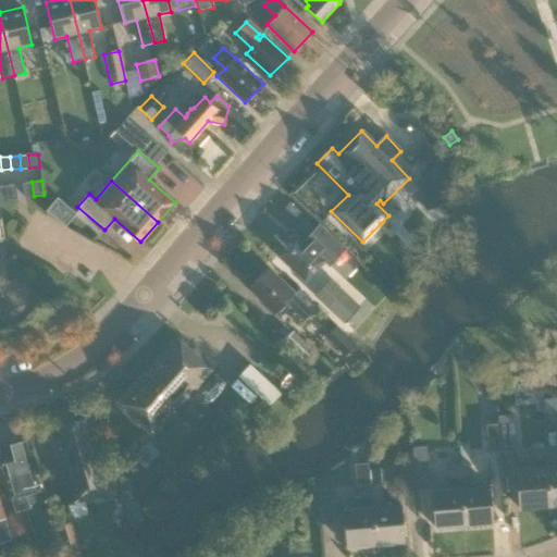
[(32,182),(23,184),(25,197),(34,196),(32,182)]
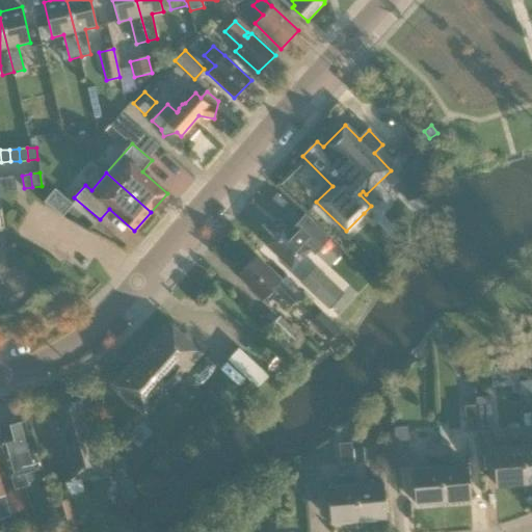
[(15,177),(5,178),(7,191),(17,190),(17,189),(15,177)]
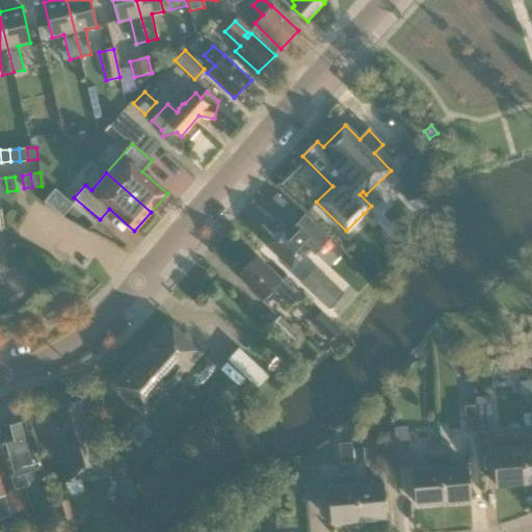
[(73,203),(55,189),(46,201),(62,214),(73,203)]
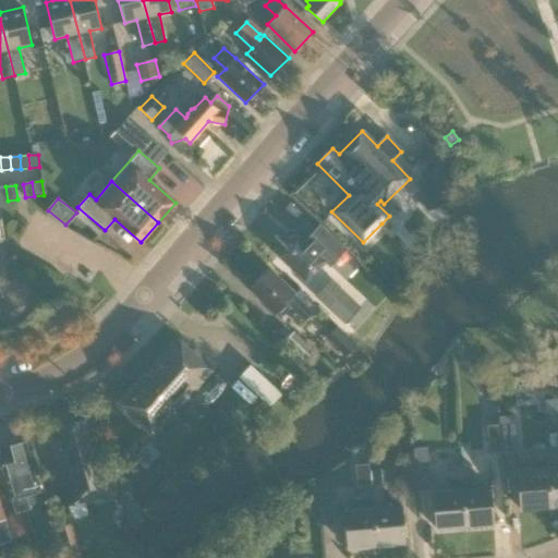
[(303,242),(296,235),(278,256),(305,282),(308,278),(314,282),(325,270),(322,267),(326,263),(330,267),(346,251),(319,225),(303,242)]
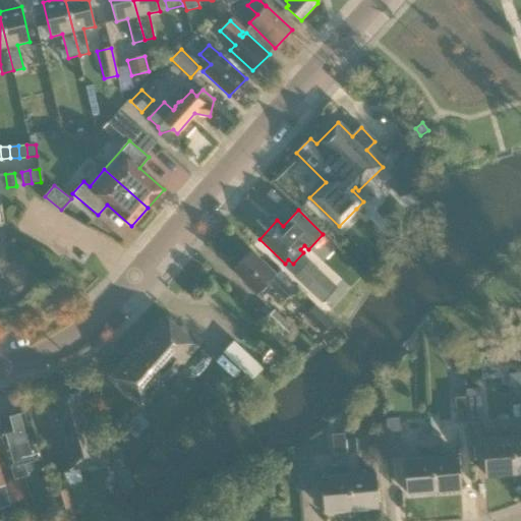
[(292,292),(250,251),(245,256),(244,255),(233,267),(234,268),(233,269),(258,293),(268,283),(285,300),(292,292)]
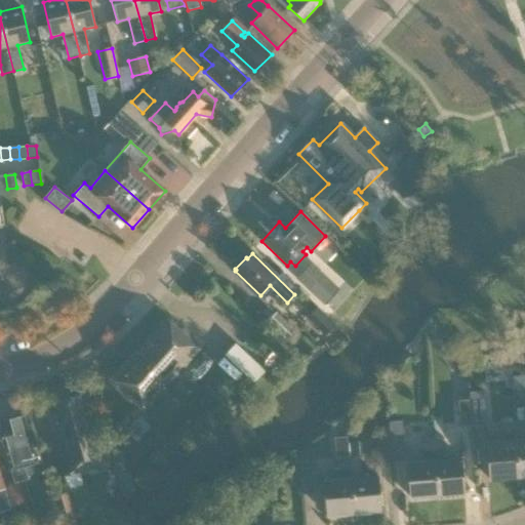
[(311,264),(297,278),(324,304),(338,288),(311,264)]
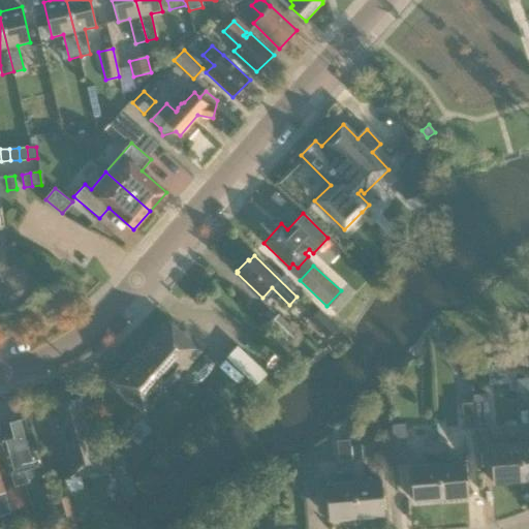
[(308,321),(328,339),(339,328),(331,320),(319,310),(308,321)]
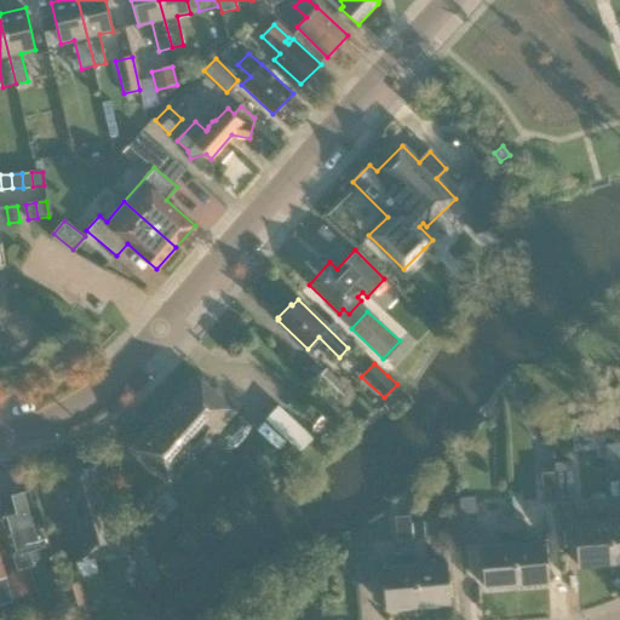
[(351,394),(326,369),(315,382),(340,406),(351,394)]
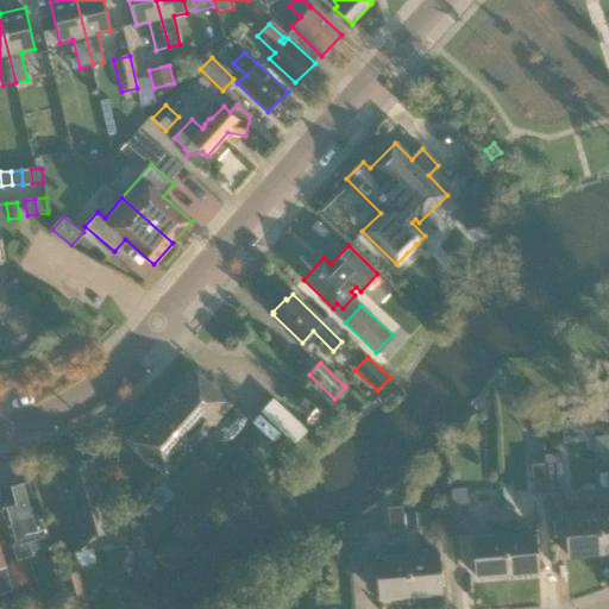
[(190,451),(232,405),(193,368),(151,414),(156,419),(135,443),(167,472),(188,450),(190,451)]
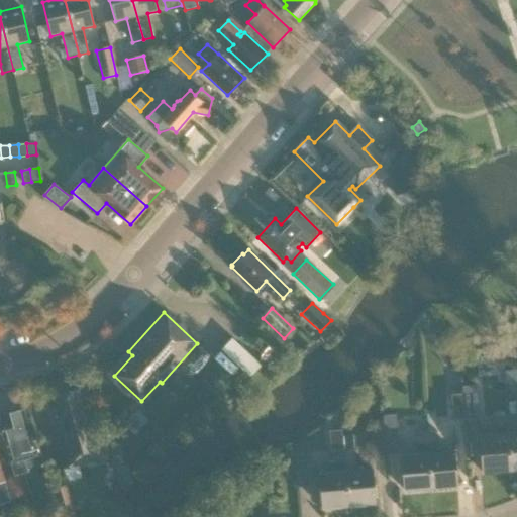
[(223,349),(253,376),(270,357),(252,342),(248,347),(234,336),(223,349)]
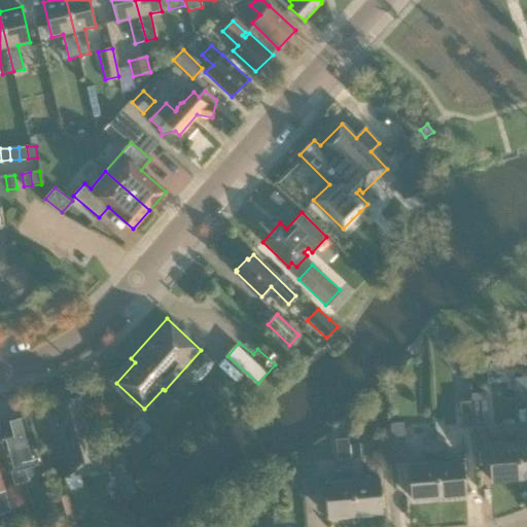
[(471,393),(471,400),(475,426),(487,426),(485,392),(471,393)]
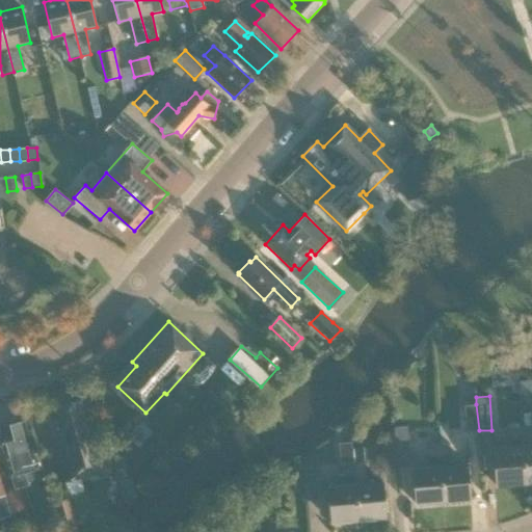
[(52,436),(64,482),(111,469),(98,423),(94,424),(86,399),(49,409),(56,434),(52,436)]
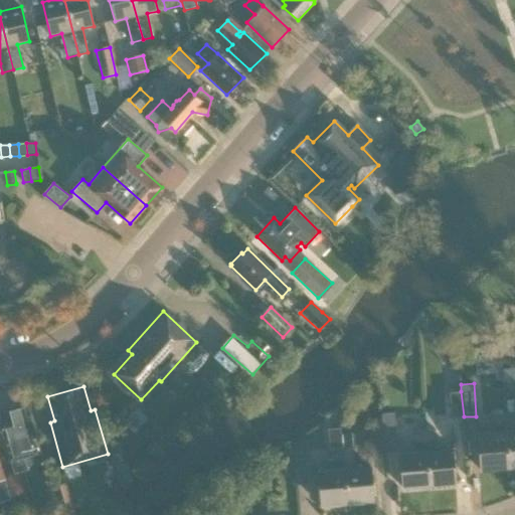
[(451,417),(464,416),(461,391),(449,392),(451,417)]
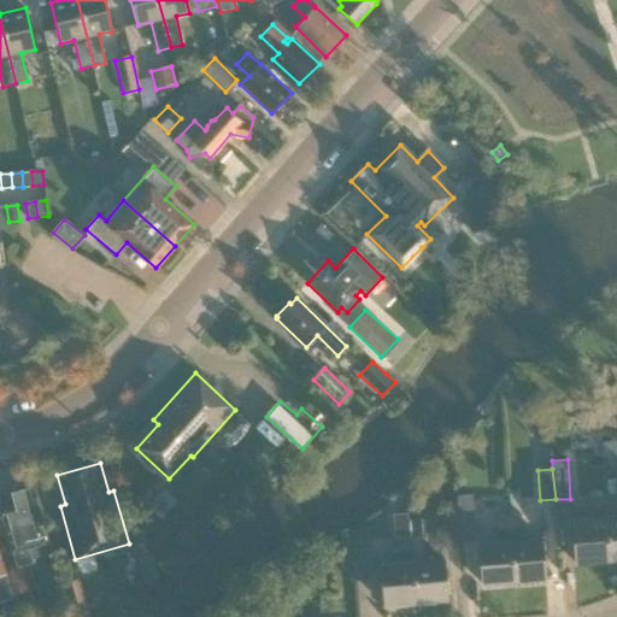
[(12,488),(9,494),(6,494),(9,500),(0,503),(0,513),(3,524),(4,524),(17,568),(34,563),(28,545),(37,542),(40,553),(50,551),(42,526),(39,527),(28,488),(25,489),(21,486),(12,488)]
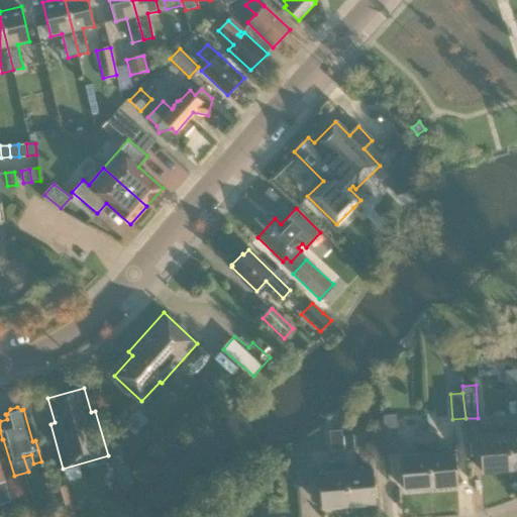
[(516,416),(516,413),(506,414),(510,469),(516,468),(516,416)]
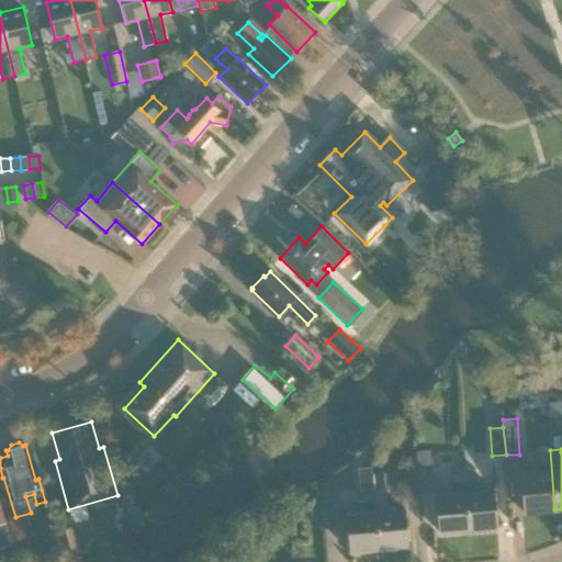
[(550,450),(537,451),(538,471),(521,472),(524,513),(554,509),(550,450)]
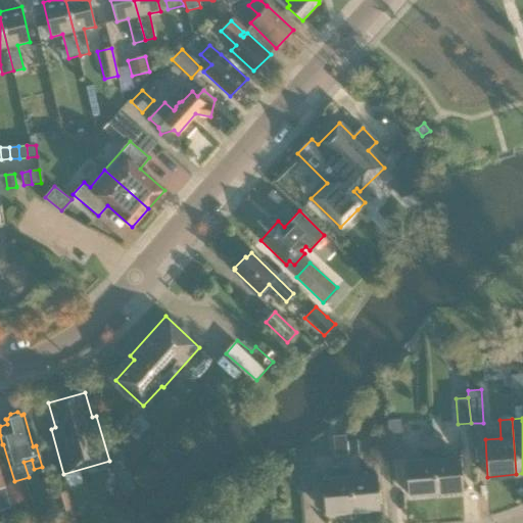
[(400,420),(387,421),(387,431),(389,457),(403,456),(400,420)]
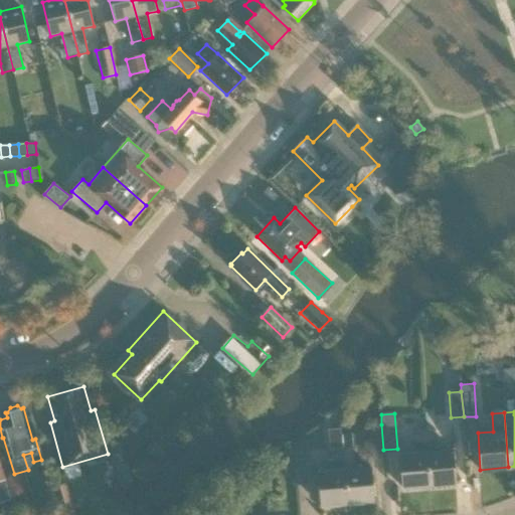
[(371,451),(383,450),(381,424),(370,425),(371,451)]
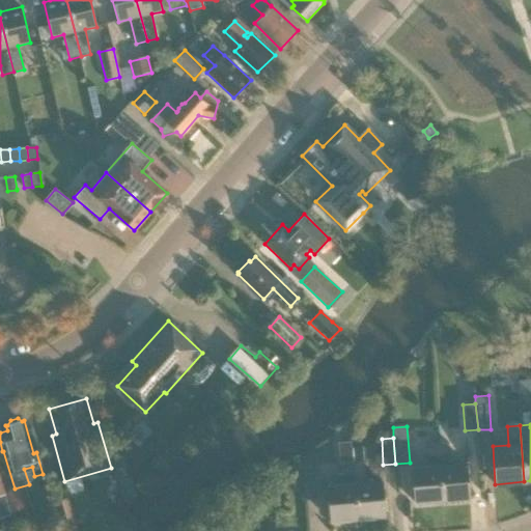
[(449,443),(438,444),(442,502),(454,501),(454,499),(467,498),(465,463),(450,464),(449,443)]
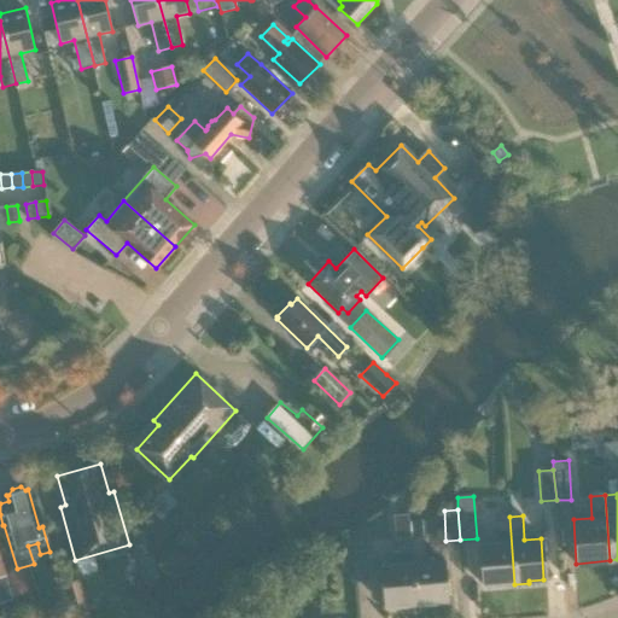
[(509,517),(506,517),(495,518),(497,542),(479,543),(482,584),(499,583),(499,586),(514,584),(509,517)]
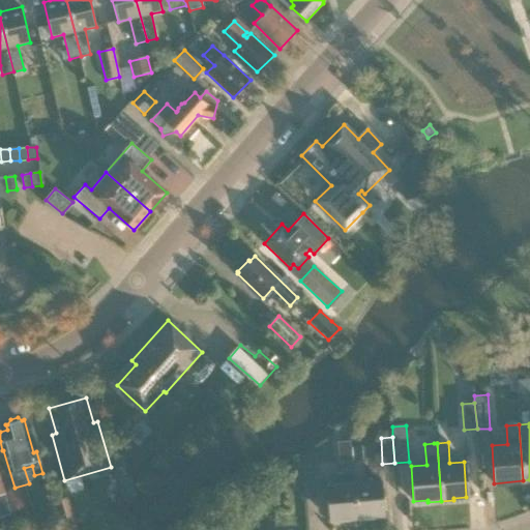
[(352,461),(363,460),(362,446),(351,447),(352,461)]
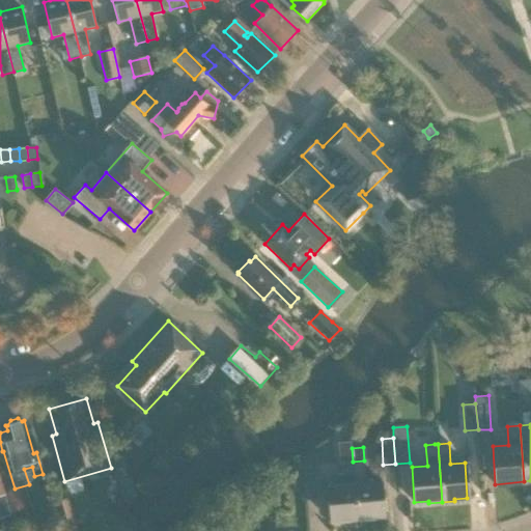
[(364,460),(353,462),(357,521),(370,519),(370,516),(384,515),(381,480),(365,481),(364,460)]
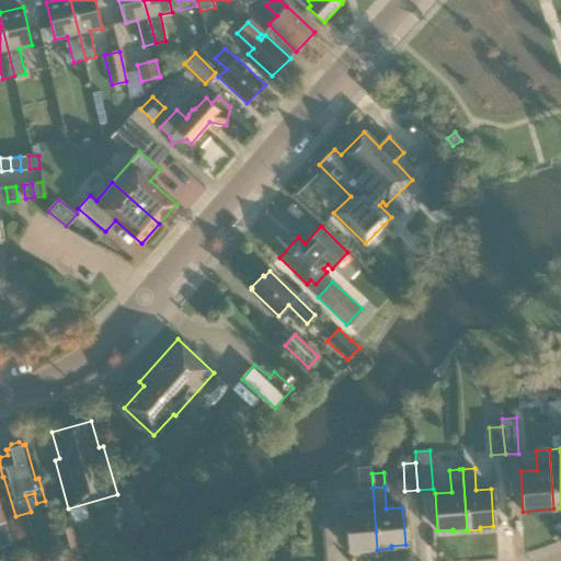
[(363,551),(377,550),(373,488),(359,489),(362,511),(345,512),(348,549),(363,548),(363,551)]
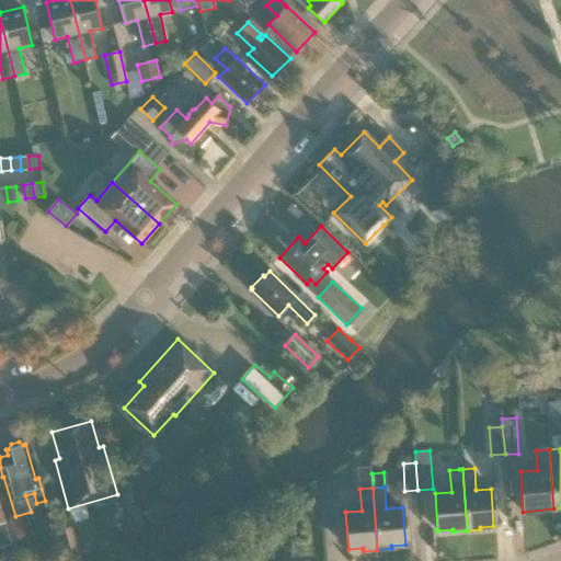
[(322,501),(323,527),(336,526),(335,500),(322,501)]
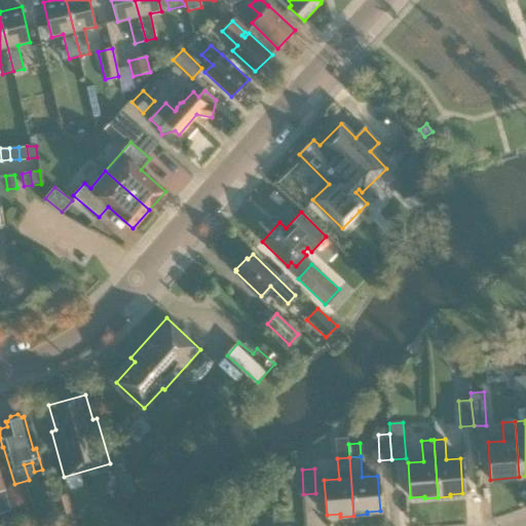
[(0,513),(9,510),(2,488),(0,480),(0,513)]
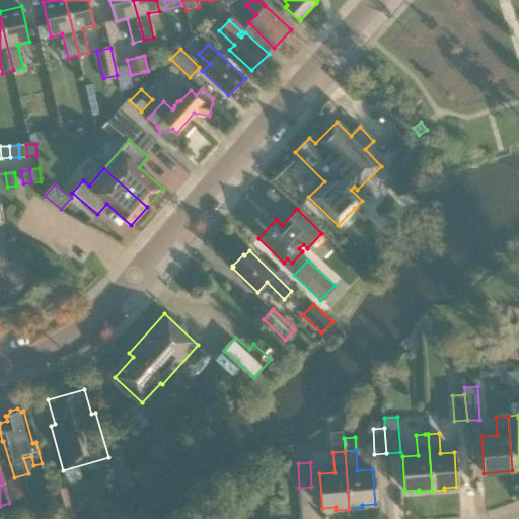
[(53,492),(61,518),(70,516),(67,507),(73,505),(67,487),(53,492)]
